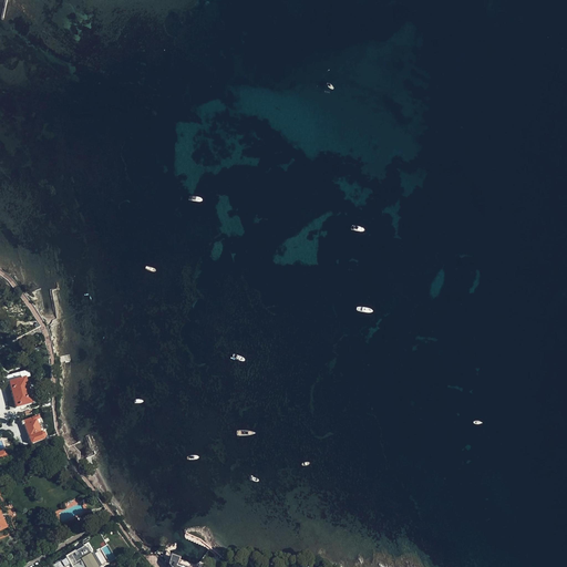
[(26,378),(11,382),(17,406),(32,403),(26,378)]
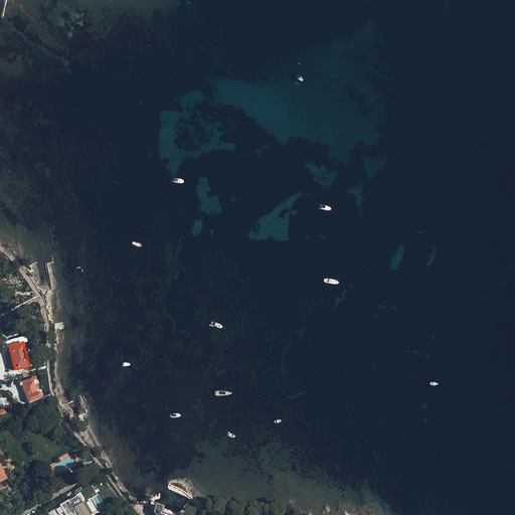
[(35,378),(20,383),(21,386),(23,385),(29,403),(40,399),(42,396),(41,394),(38,392),(34,381),(36,381),(35,378)]
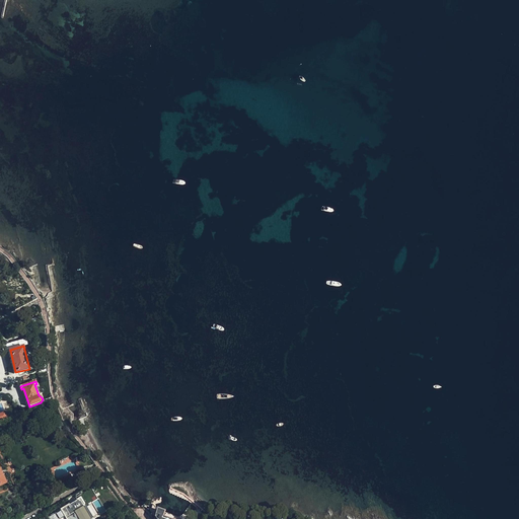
[(0,472),(5,484),(8,482),(0,462),(0,472)]
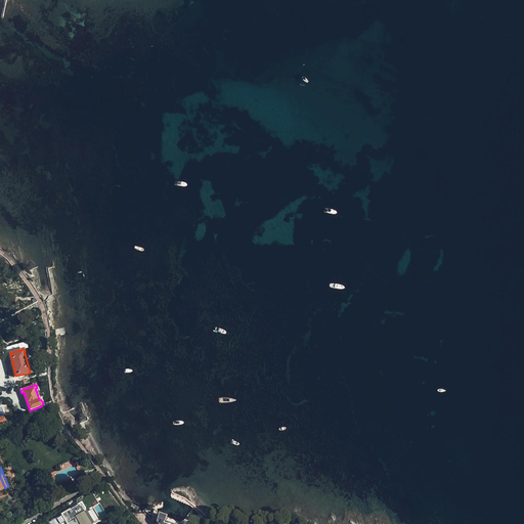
[(90,523),(80,506),(49,523),(62,523),(67,522),(68,523),(90,523)]
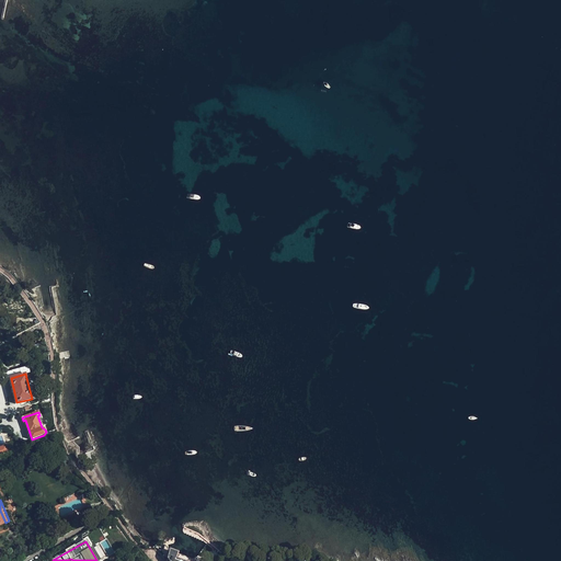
[(168,560),(171,552),(162,549),(160,551),(168,560)]
